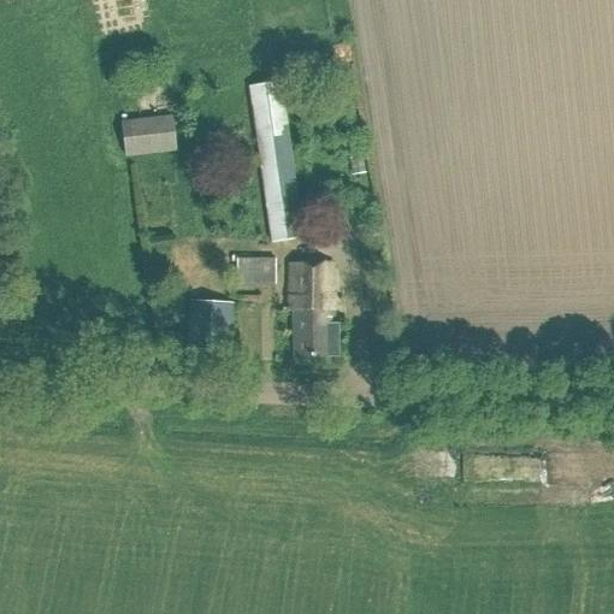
[(273,240),(303,235),(278,78),(248,83),(273,240)]
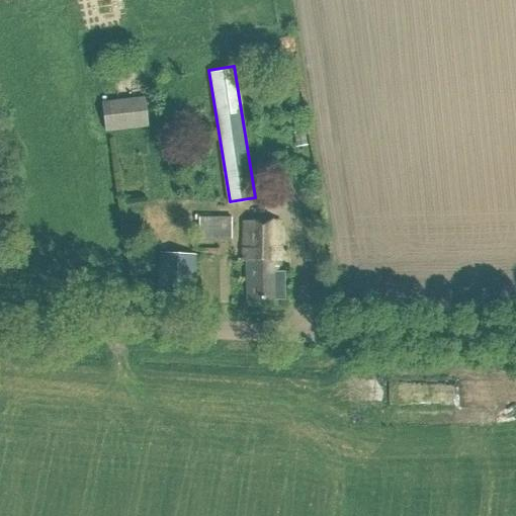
[(106,103),(110,131),(150,125),(146,97),(106,103)]
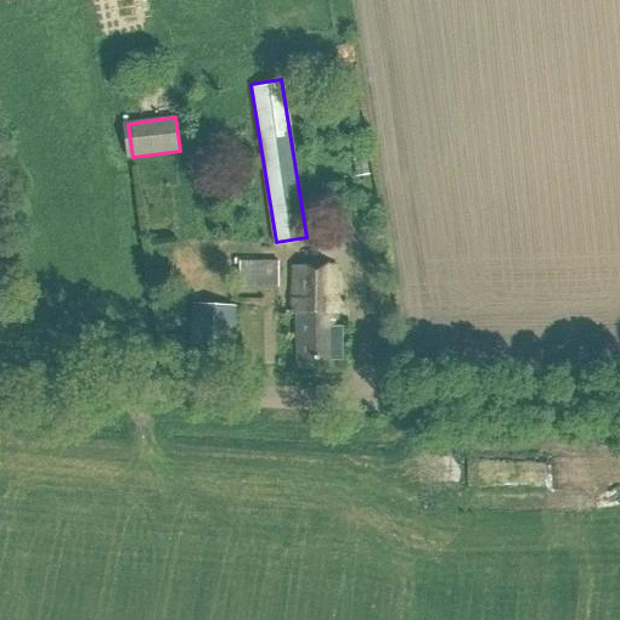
[(241,286),(263,286),(263,259),(241,259),(241,286)]
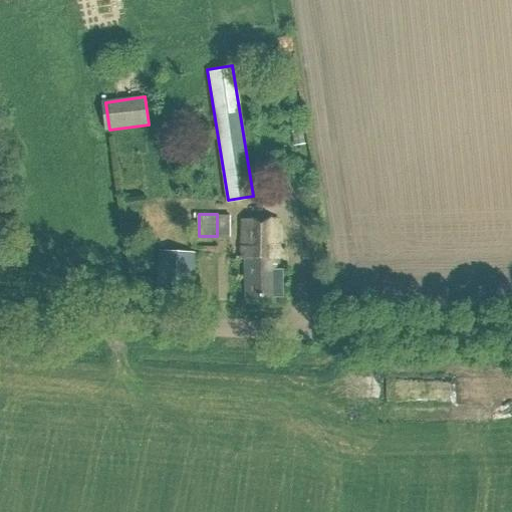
[(283,296),(283,268),(279,268),(278,219),(243,219),(243,258),(246,258),(246,296),(283,296)]
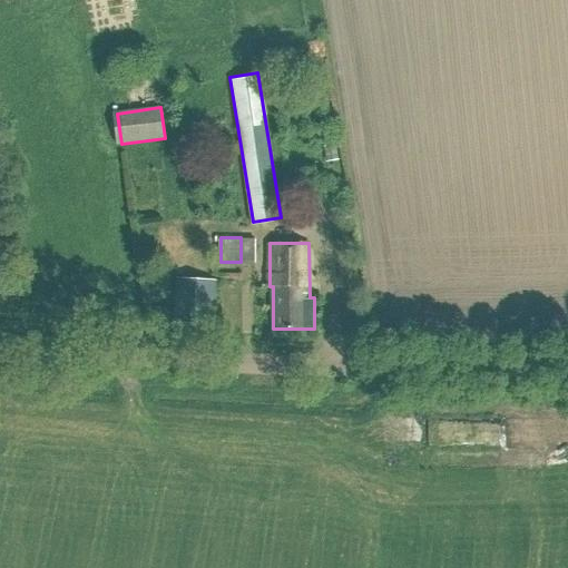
[(213,323),(216,277),(177,275),(174,321),(213,323)]
